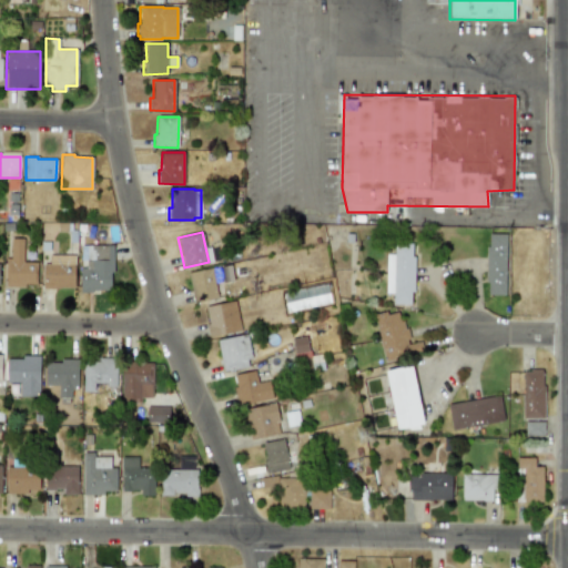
[(488,246),(488,233),(506,234),(505,295),(487,295),(487,282),(485,282),(485,246),(488,246)]
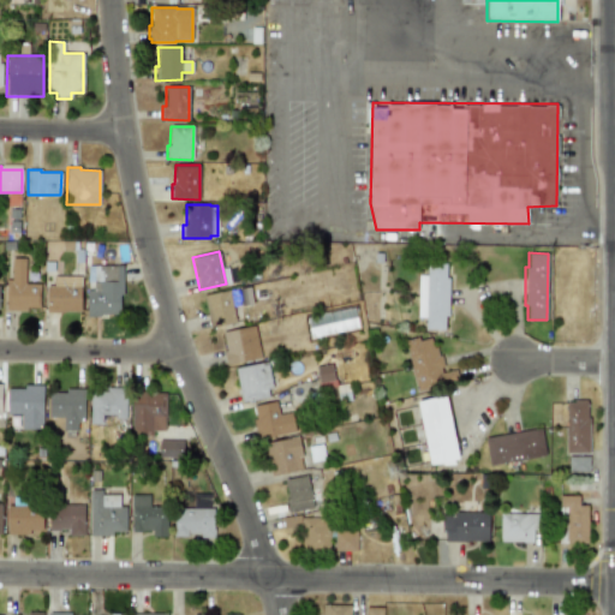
[(24,284),(40,284),(40,308),(25,308),(25,310),(5,310),(5,308),(6,305),(6,284),(6,280),(11,280),(11,258),(25,258),(24,284)]
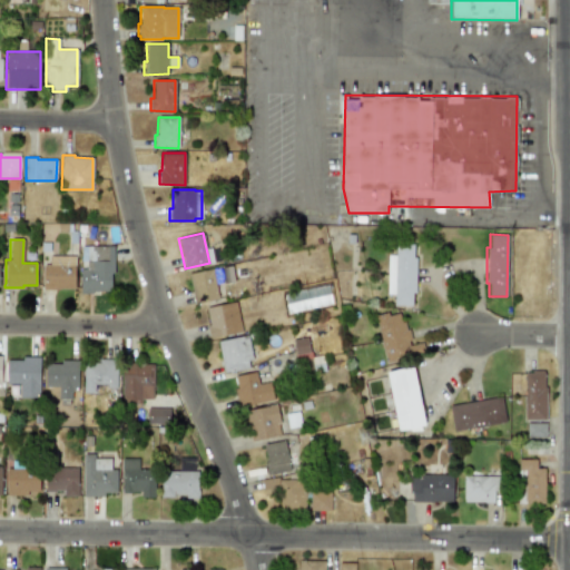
[(395,255),(395,244),(413,244),(412,257),(415,257),(415,293),(412,293),(412,305),(394,305),(394,294),(386,294),(387,255),(395,255)]
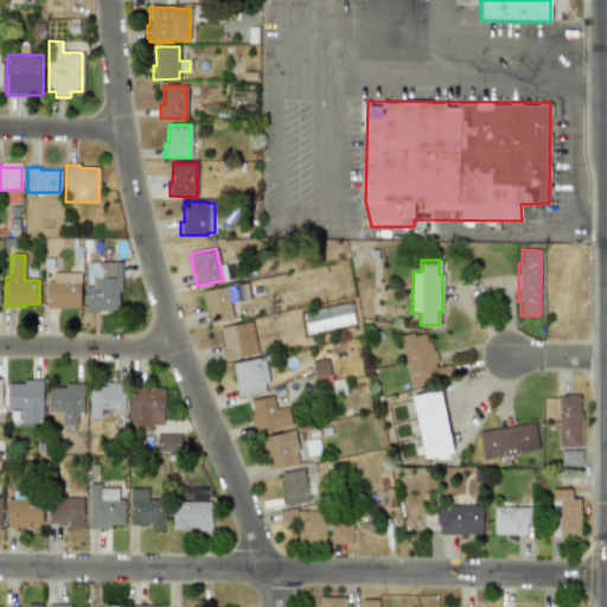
[(121,262),(121,292),(117,292),(117,310),(97,310),(97,313),(85,313),(84,286),(93,286),(93,262),(121,262)]
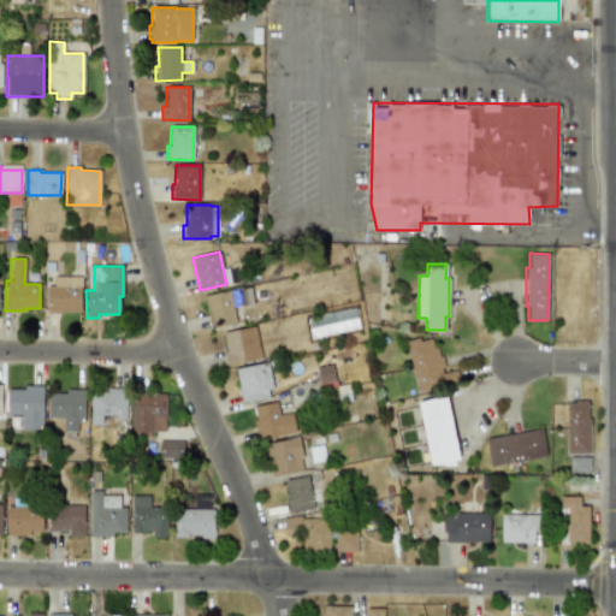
[(46,313),(46,286),(81,286),(80,313),(46,313)]
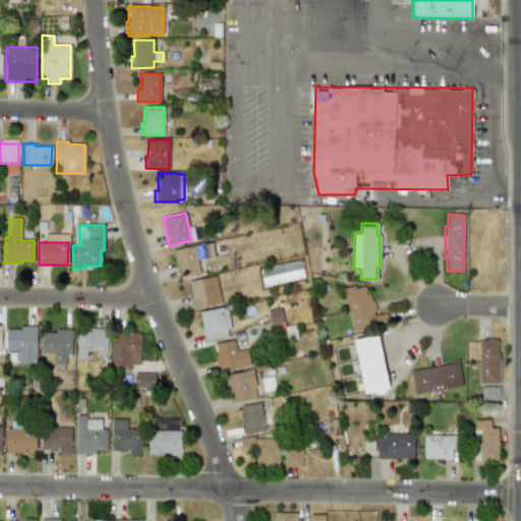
[(193,246),(198,273),(177,277),(173,249),(193,246)]
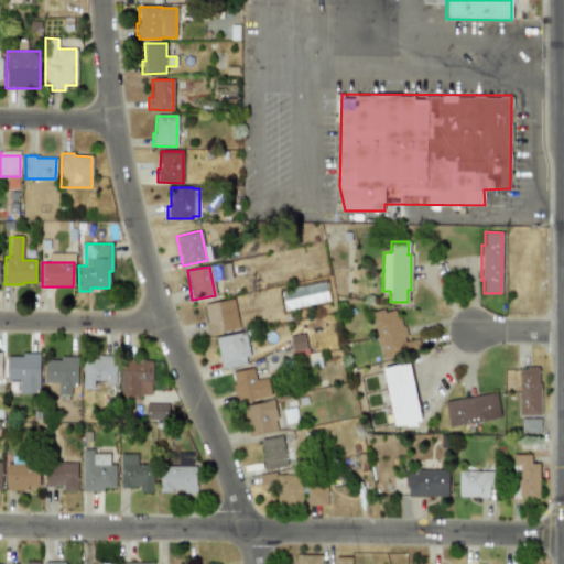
[(206,313),(204,304),(232,299),(239,328),(212,334),(207,335),(203,314),(206,313)]
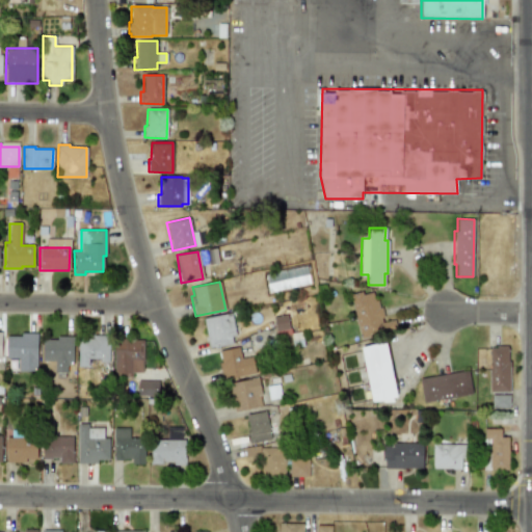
[(362,291),(362,295),(372,292),(374,300),(377,300),(378,308),(381,308),(383,317),(380,318),(381,322),(394,319),(396,328),(381,331),(381,334),(360,339),(350,301),(349,294),(362,291)]
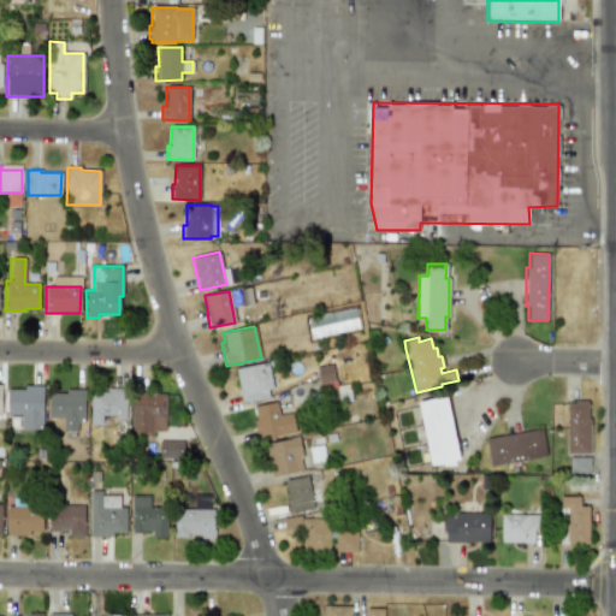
[(235,368),(267,362),(272,389),(267,390),(268,397),(242,403),(235,368)]
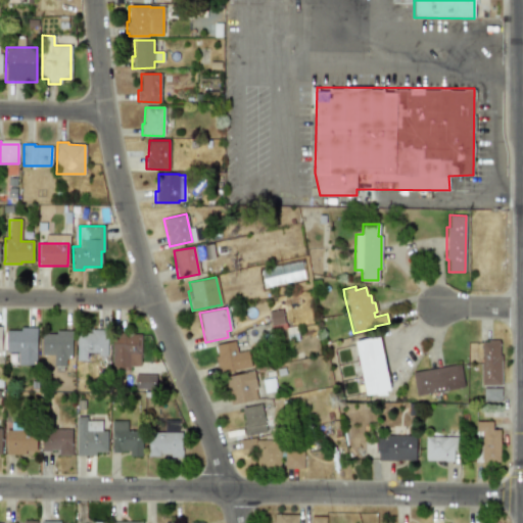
[(269,312),(271,330),(285,328),(282,310),(269,312)]
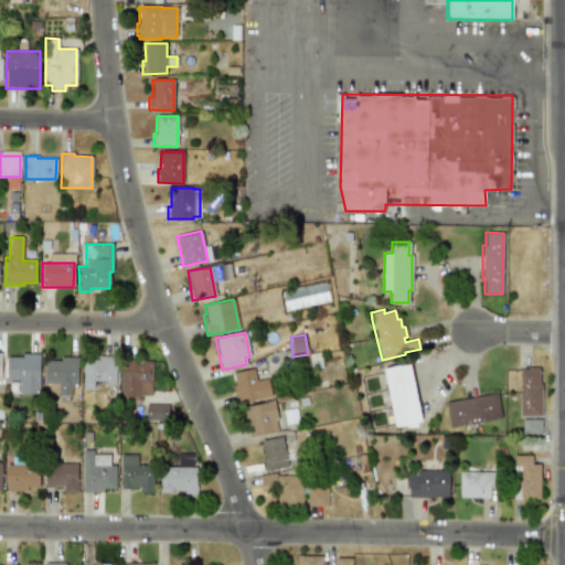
[(21,356),(21,353),(39,353),(39,394),(21,394),(19,394),(19,380),(7,380),(7,356),(21,356)]
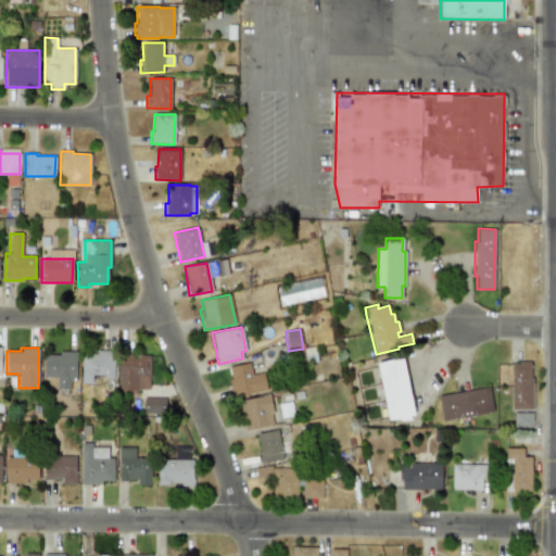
[(59,354),(59,351),(76,352),(76,381),(70,381),(70,389),(57,389),(57,377),(43,377),(43,354),(59,354)]
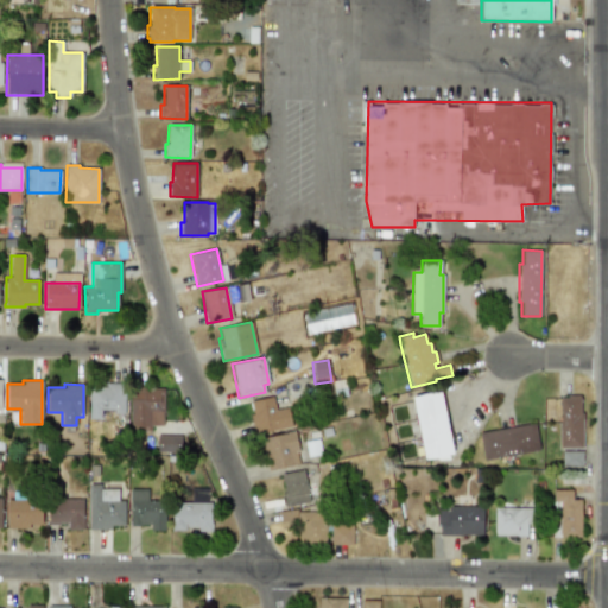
[(88,419),(89,387),(101,387),(105,387),(105,384),(119,384),(119,386),(124,386),(124,413),(114,413),(114,410),(100,410),(100,419),(88,419)]
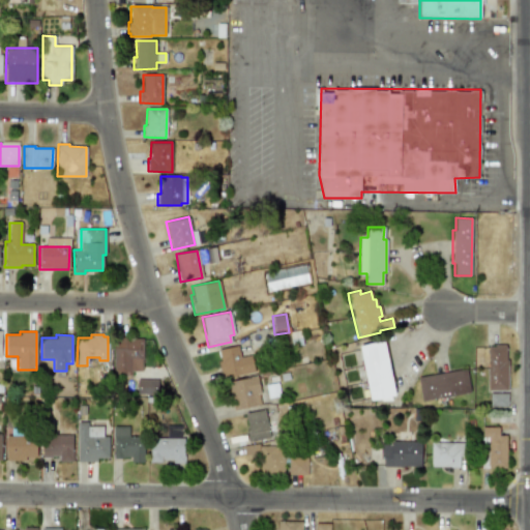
[(131,376),(116,376),(116,371),(113,371),(113,336),(125,336),(125,339),(141,339),(142,371),(131,371),(131,376)]
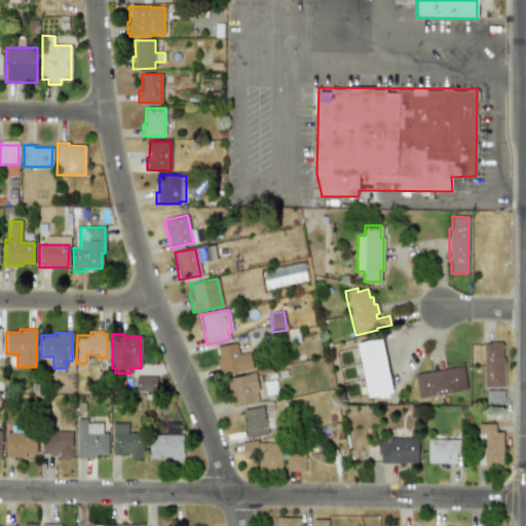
[(368,398),(357,343),(381,339),(391,392),(368,398)]
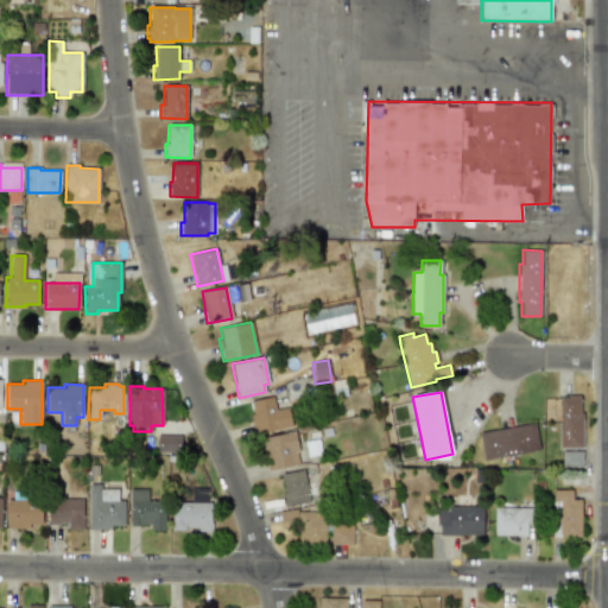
[(559,448),(559,398),(567,398),(567,396),(580,396),(580,398),(581,398),(581,413),(583,413),(582,448),(559,448)]
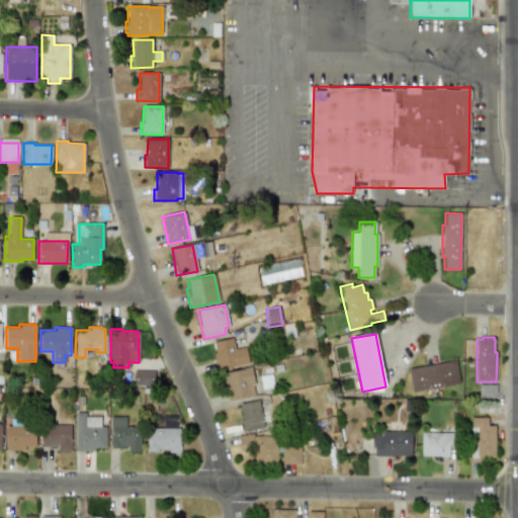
[(234,349),(245,347),(248,363),(217,369),(212,353),(214,353),(212,342),(232,338),(234,349)]
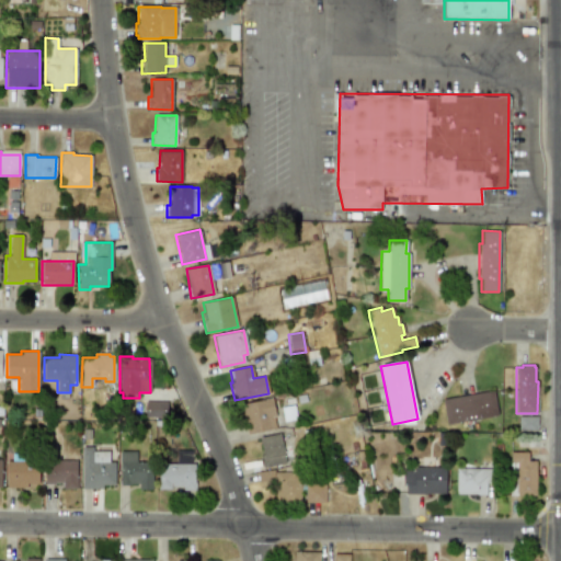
[(442,399),(493,390),(497,415),(446,424),(442,399)]
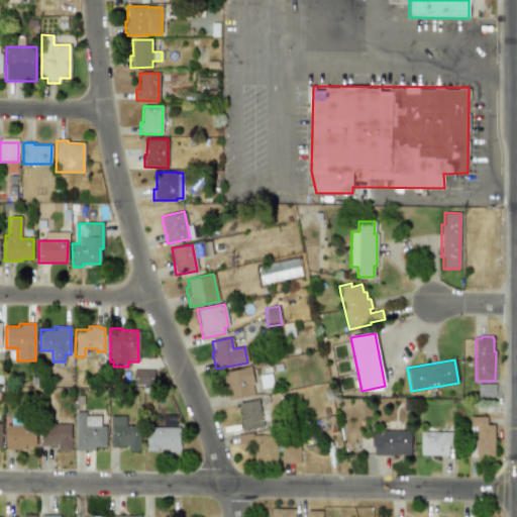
[(253,395),(228,400),(222,373),(249,367),(253,384),(251,384),(253,395)]
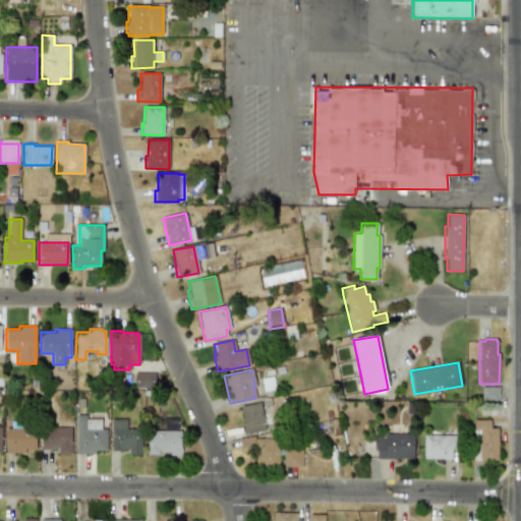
[(134,387),(134,372),(155,372),(155,387),(134,387)]
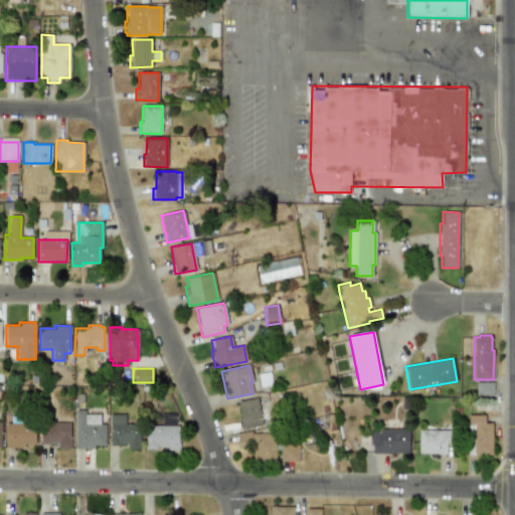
[(476,382),(493,382),(493,395),(476,395),(476,382)]
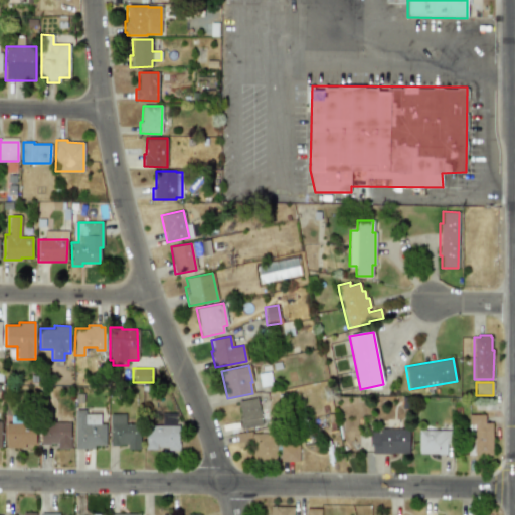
[(240,417),(237,401),(256,397),(262,424),(240,428),(238,418),(240,417)]
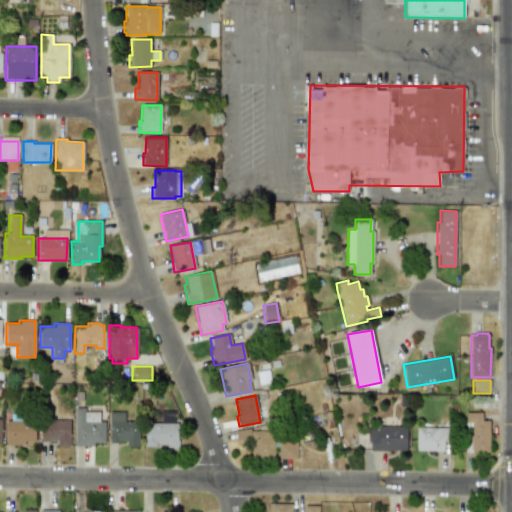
[(84,422),(105,422),(105,442),(93,442),(93,446),(75,446),(75,408),(84,408),(84,422)]
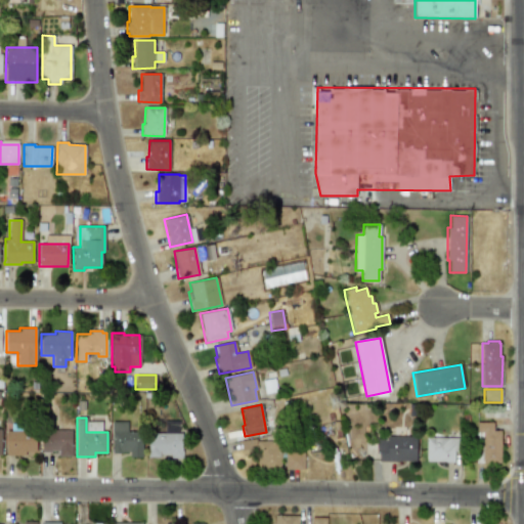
[(112,422),(127,422),(127,432),(142,432),(142,456),(129,456),(129,451),(121,451),(121,453),(112,453),(112,432),(112,422)]
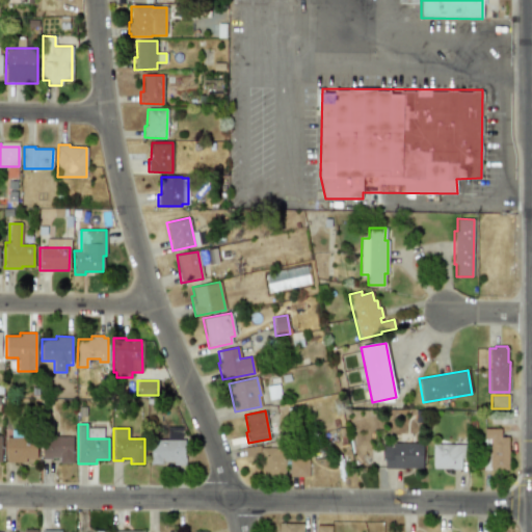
[(500,436),(507,436),(508,470),(482,470),(482,436),(483,436),(483,428),(500,428),(500,436)]
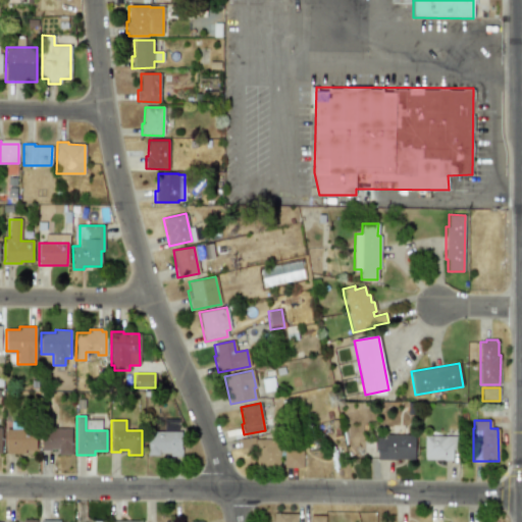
[(6,454),(5,429),(36,428),(36,453),(6,454)]
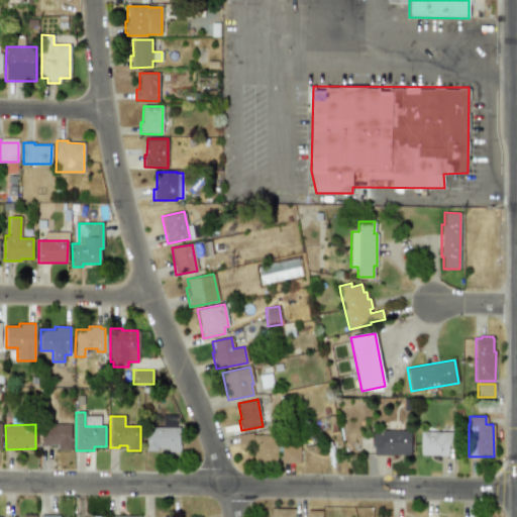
[(58,450),(58,444),(50,444),(50,446),(40,446),(40,424),(71,424),(71,450),(58,450)]
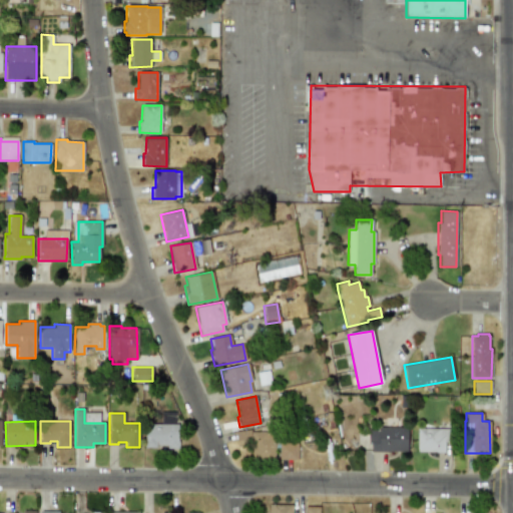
[(166,449),(166,445),(155,445),(155,447),(144,447),(144,424),(177,424),(177,442),(178,442),(178,449),(166,449)]
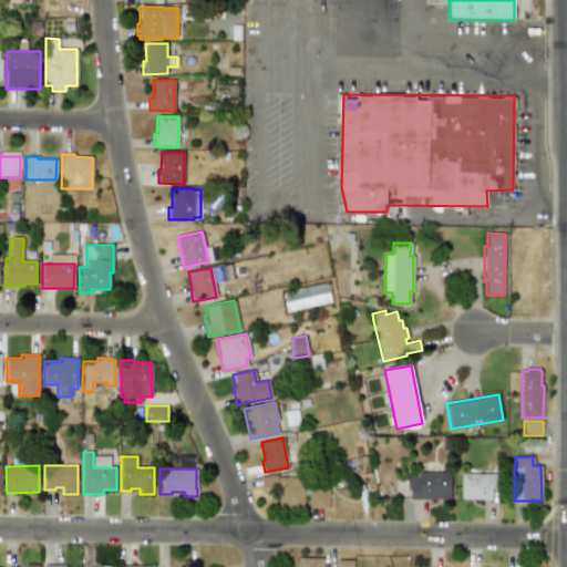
[(450,473),(450,500),(409,498),(410,491),(406,491),(408,472),(450,473)]
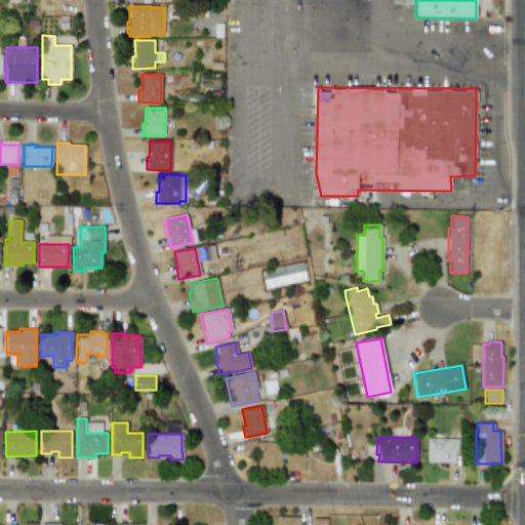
[(454,452),(454,462),(427,462),(427,439),(460,439),(459,452),(454,452)]
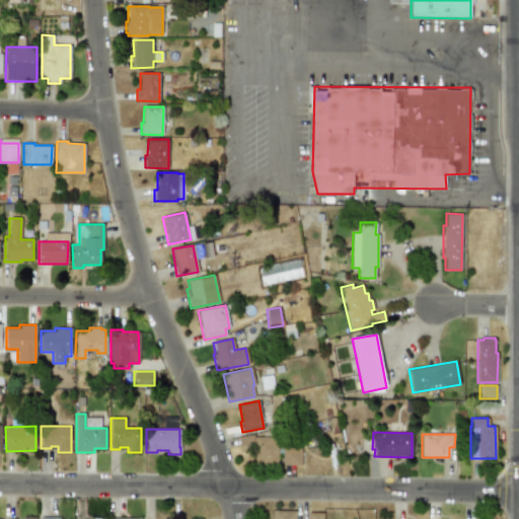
[(253,464),(253,436),(278,437),(277,464),(253,464)]
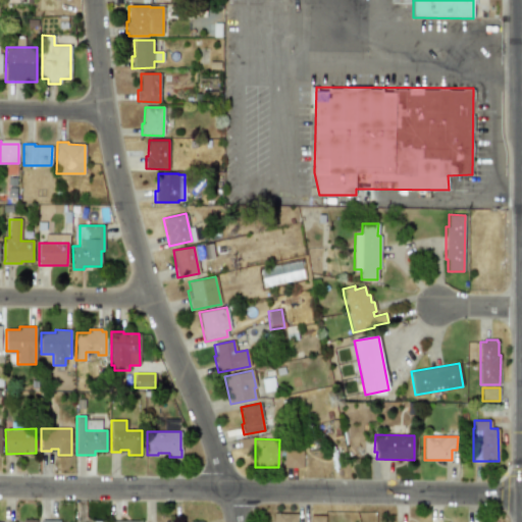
[(283,468),(283,451),(303,451),(303,468),(283,468)]
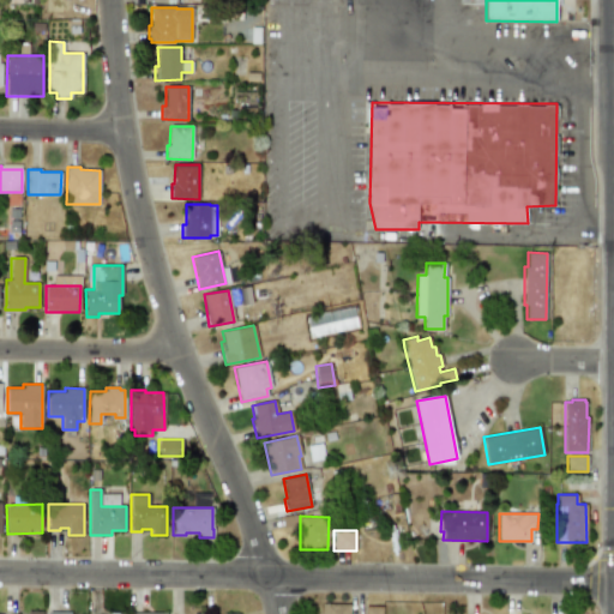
[(363,613),(365,606),(381,607),(381,613),(319,613),(320,603),(349,605),(348,613),(363,613)]
